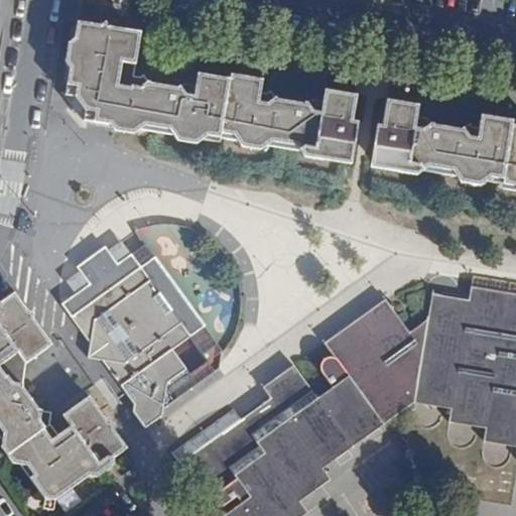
[(81,0),(78,22),(141,32),(146,0),(81,0)]
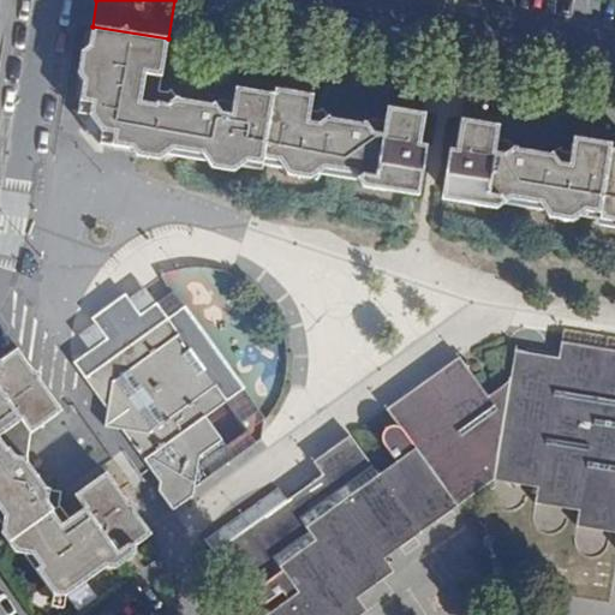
[(160,91),(168,39),(93,27),(89,47),(82,52),(78,73),(84,82),(78,113),(100,144),(131,149),(137,156),(160,160),(166,155),(178,156),(180,151),(201,155),(212,168),(234,172),(248,162),(282,168),(288,175),(310,179),(324,169),(353,174),(363,187),(386,191),(393,186),(413,190),(425,113),(393,108),(393,109),(387,113),(386,120),(371,118),(364,125),(330,119),(324,107),(317,112),(311,111),(312,101),(311,101),(308,95),(309,95),(275,89),(274,94),(240,89),(240,90),(236,95),(234,95),(233,102),(220,100),(212,105),(179,100),(171,89),(163,95),(160,91)]
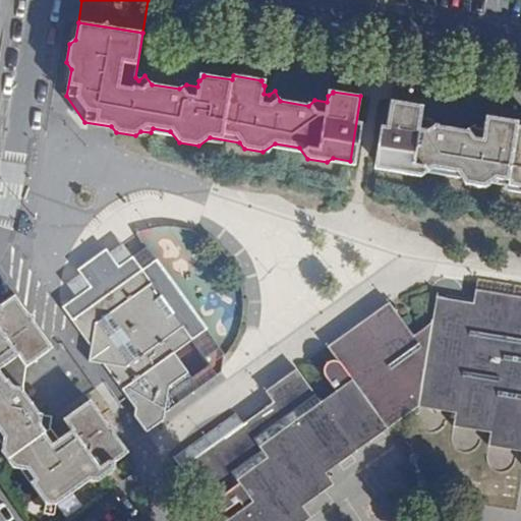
[(520,127),(518,127),(518,122),(490,117),(490,119),(485,121),(483,129),(477,128),(475,125),(465,131),(438,127),(432,120),(421,118),(422,111),(421,111),(418,107),(418,106),(391,102),(380,166),(393,167),(401,174),(421,178),(427,173),(460,178),(465,184),(483,188),(490,183),(507,186),(507,190),(520,192),(520,127)]
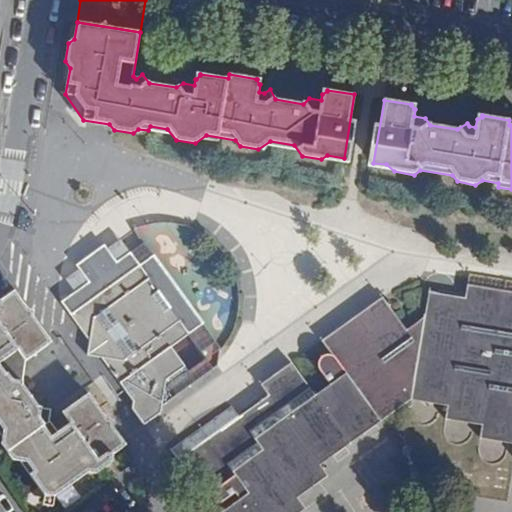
[(132,251),(141,264),(156,253),(147,241),(132,251)]
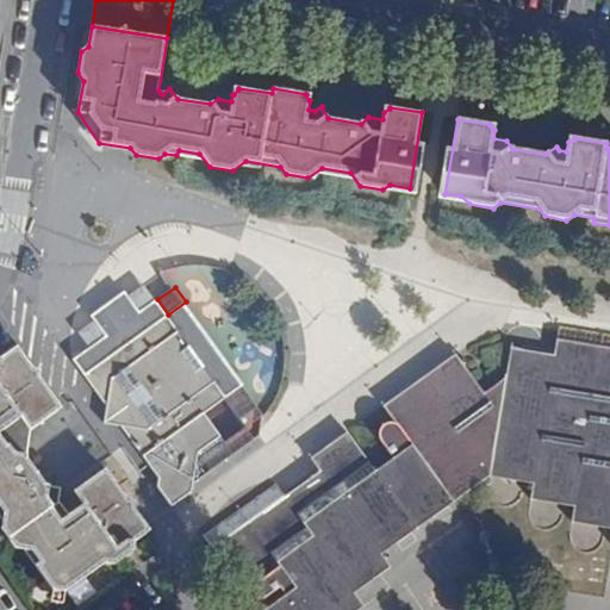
[(128,447),(139,464),(145,459),(160,479),(157,487),(165,498),(181,500),(192,492),(193,484),(234,455),(204,412),(226,398),(244,384),(186,302),(168,315),(157,299),(139,312),(125,293),(92,317),(106,337),(74,360),(83,374),(107,408),(105,423),(123,427),(132,441),(126,444),(128,447)]
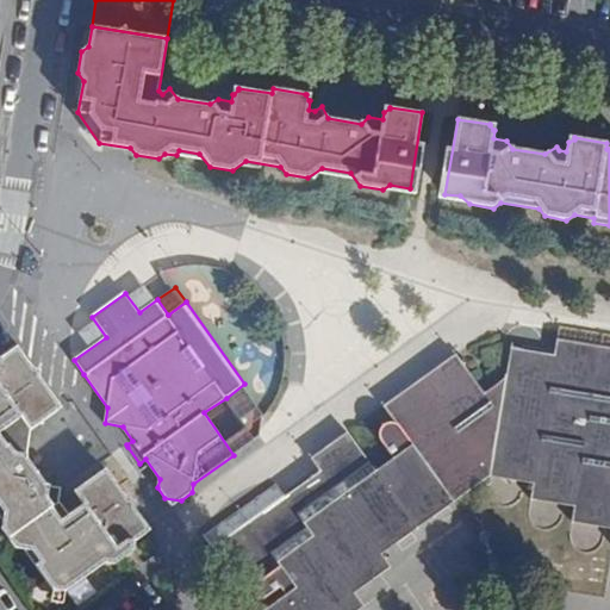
[(609,338),(558,331),(553,366),(510,359),(508,374),(505,374),(505,378),(484,393),(456,354),(419,380),(384,405),(393,422),(388,422),(383,425),(379,431),(379,437),(381,442),(393,458),(375,471),(347,431),(311,458),(328,480),(292,504),(279,486),(206,540),(246,592),(253,590),(254,592),(257,597),(265,598),(280,586),(286,593),(262,609),(358,609),(363,607),(354,593),(390,567),(380,554),(489,475),(534,483),(531,498),(574,505),(572,522),(609,527),(609,338)]
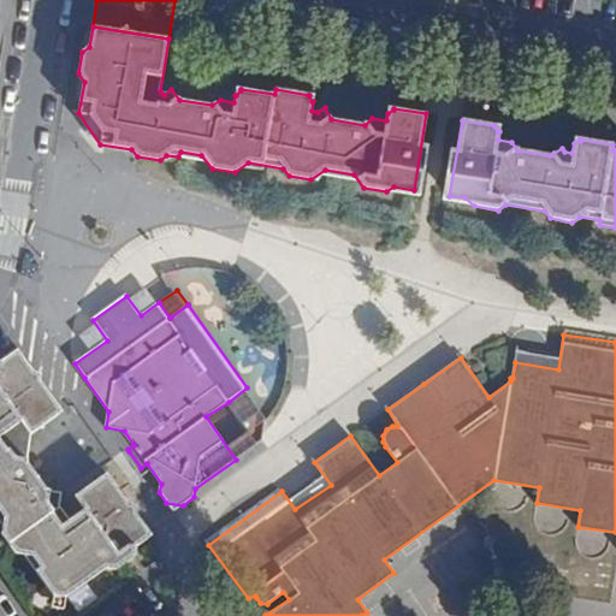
[(35,569),(67,597),(107,569),(107,562),(129,546),(135,548),(152,535),(111,478),(102,477),(101,478),(76,496),(86,510),(71,520),(60,505),(63,492),(47,490),(28,463),(31,434),(59,415),(59,407),(18,350),(1,361),(0,369),(0,368),(0,520),(4,526),(5,526),(11,527),(18,538),(19,539),(25,549),(25,555),(25,556),(35,569)]
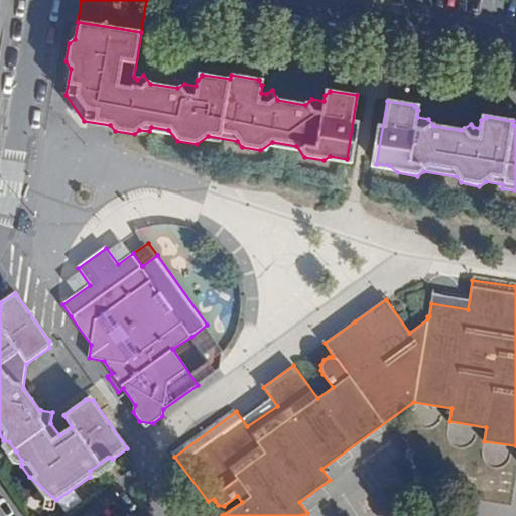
[(8,456),(15,450),(9,441),(4,440),(3,447),(8,456)]
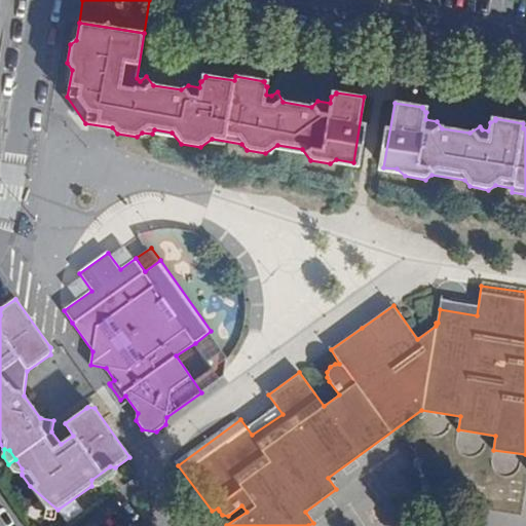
[(14,473),(22,474),(22,468),(16,460),(9,464),(14,473)]
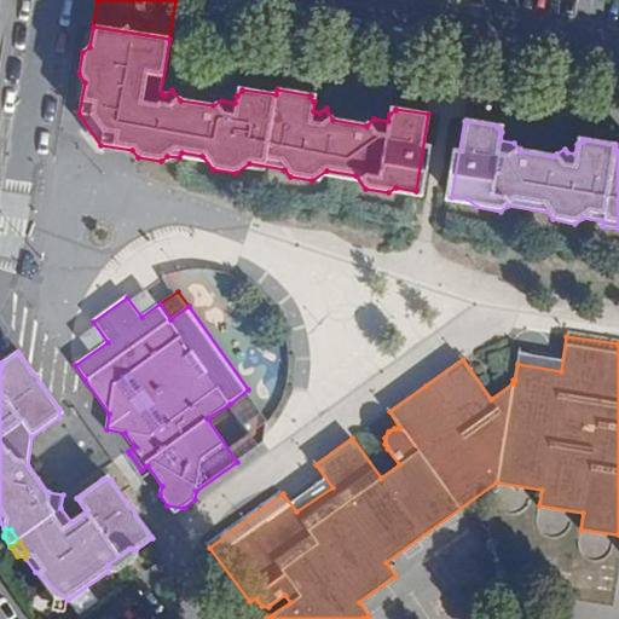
[(108,565),(108,572),(115,572),(134,559),(136,550),(129,549),(108,565)]
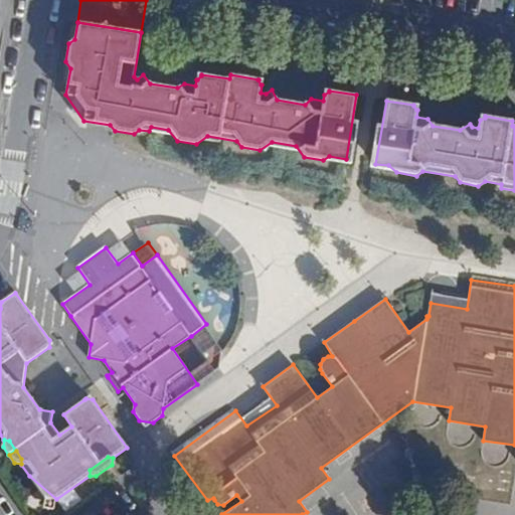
[(55,500),(56,499),(29,476),(45,498),(55,500)]
